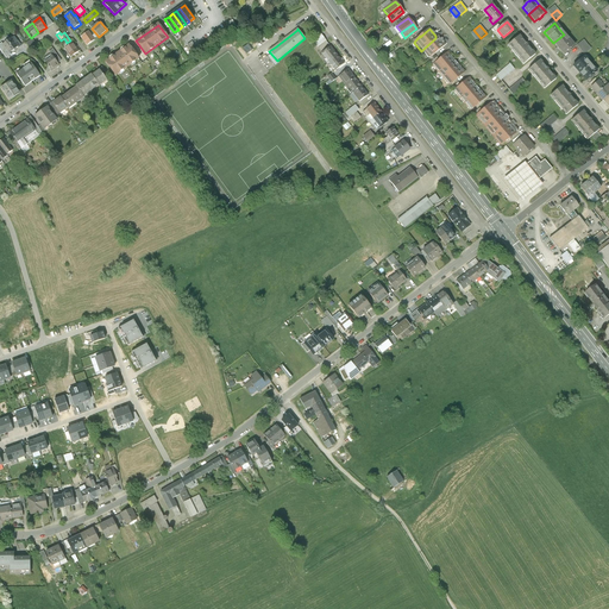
[(88,32),(81,37),(83,39),(82,39),(82,42),(85,41),(87,45),(94,41),(88,32)]
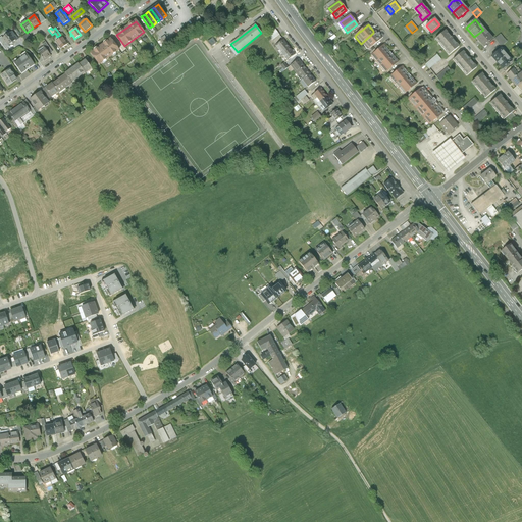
[(279,35),(275,30),(267,36),(271,41),(279,35)]
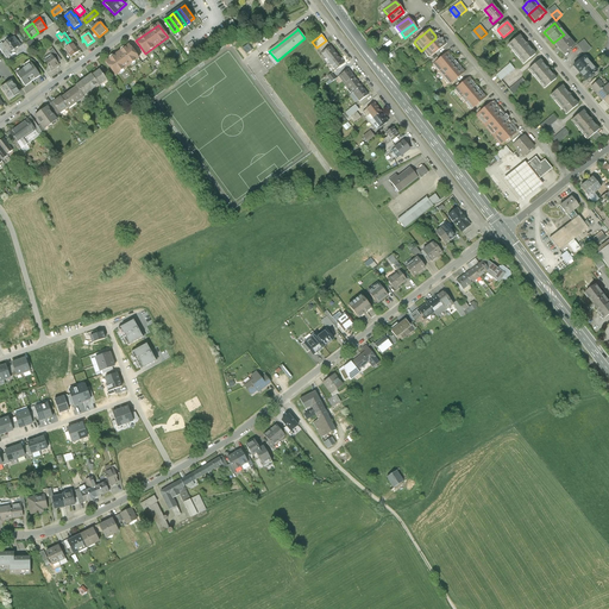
[(575,46),(564,35),(553,43),(564,56),(575,46)]
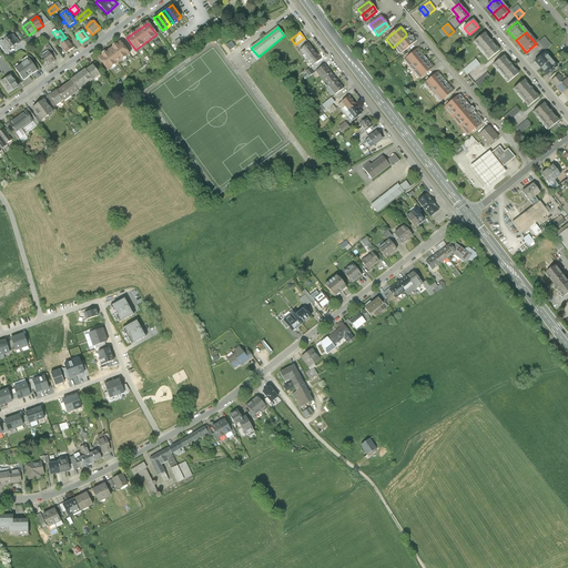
[(498,51),(484,33),(473,42),(488,60),(498,51)]
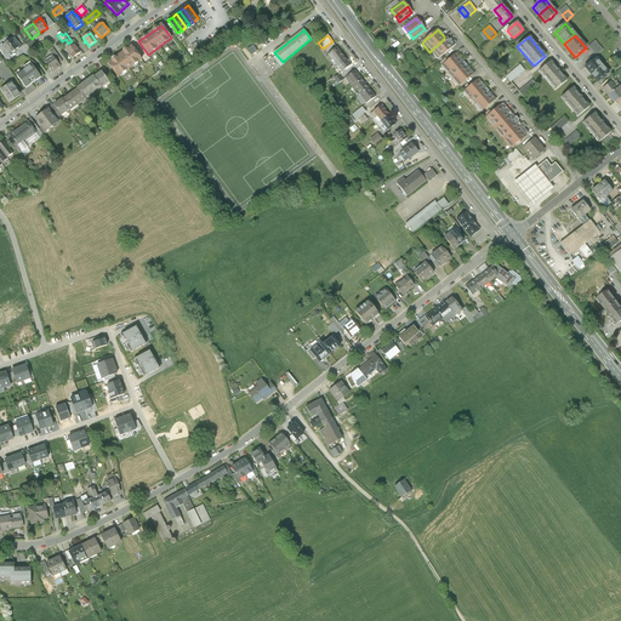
[(3,46),(9,55),(10,55),(18,47),(16,44),(12,39),(3,46)]
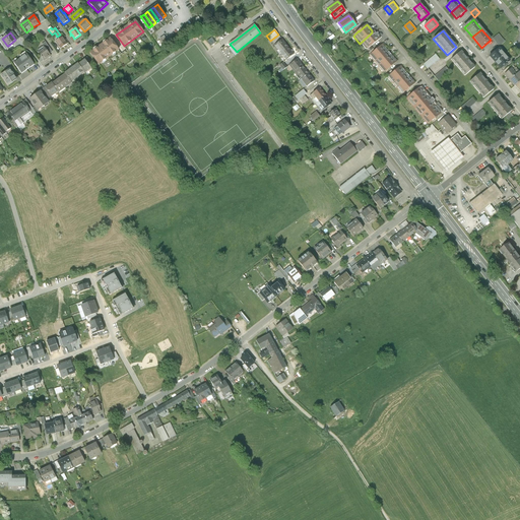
[(374,34),(372,33),(361,43),(367,50),(368,49),(381,39),(375,33),(374,34)]
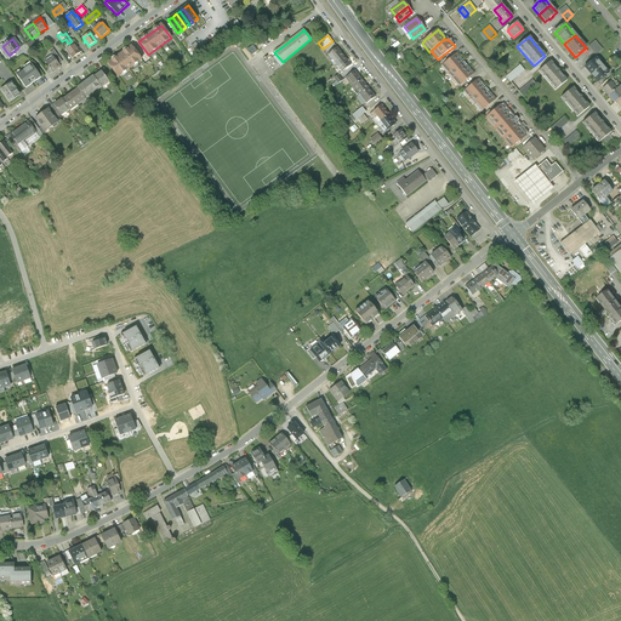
[(33,40),(27,44),(30,50),(36,46),(33,40)]
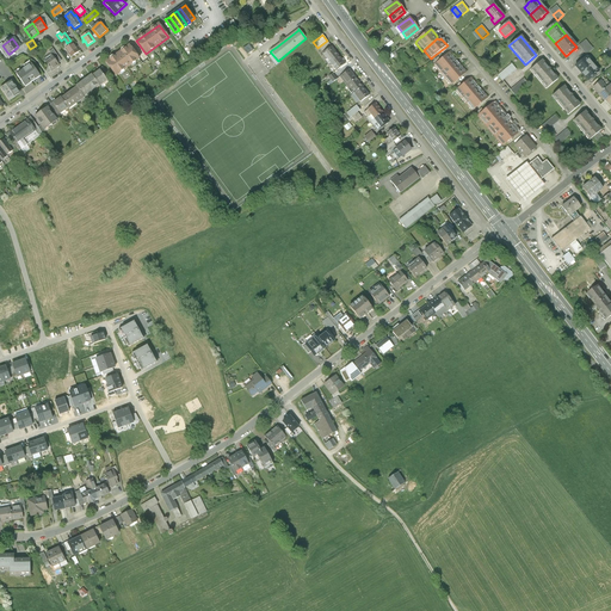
[(590,47),(586,42),(580,47),(584,51),(590,47)]
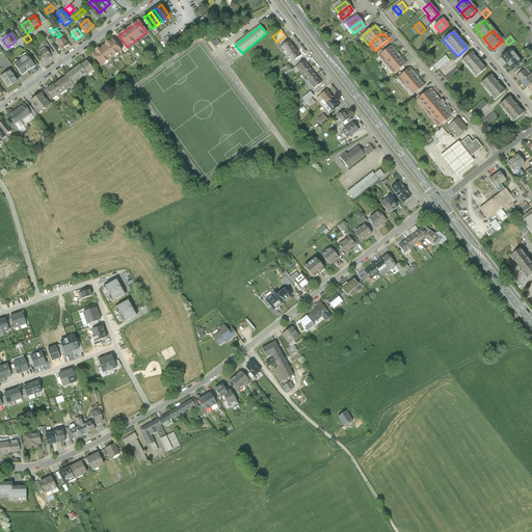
[(2,40),(1,37),(0,38),(0,43),(5,51),(9,48),(8,47),(7,47),(2,40)]
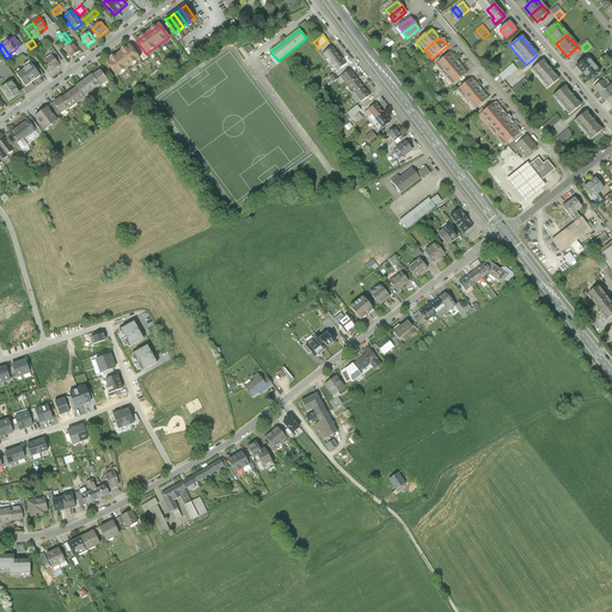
[(73,43),(66,48),(72,56),(79,53),(75,47),(77,47),(75,46),(74,46),(73,43)]
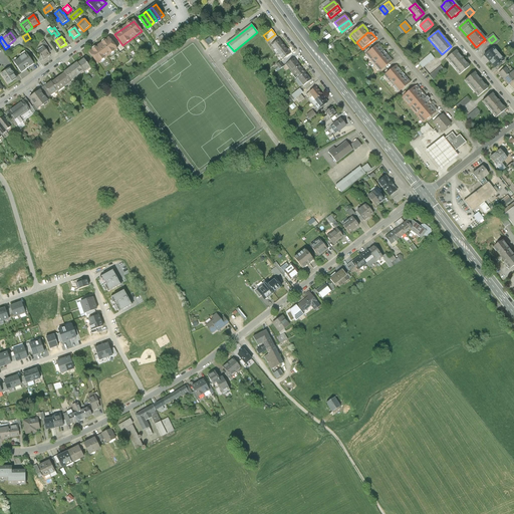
[(44,40),(46,43),(51,52),(54,49),(47,38),(44,40)]
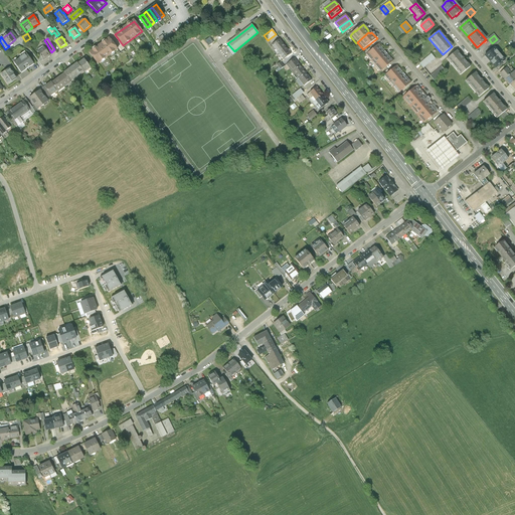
[(109,39),(90,52),(98,63),(117,49),(109,39)]
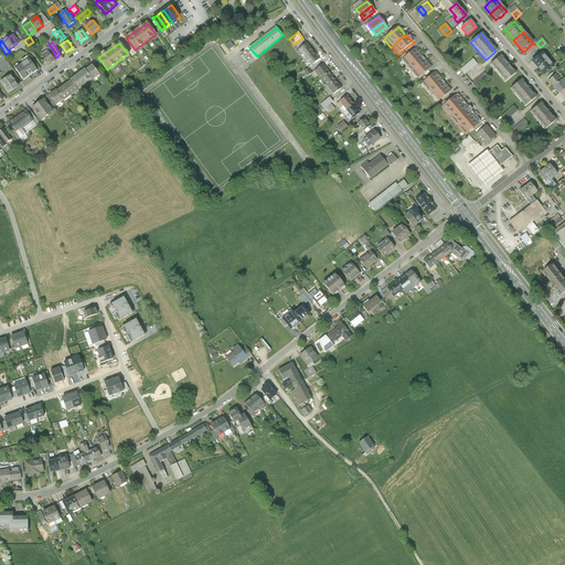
[(307,43),(298,50),(302,55),(301,56),(304,60),(312,52),(307,43)]
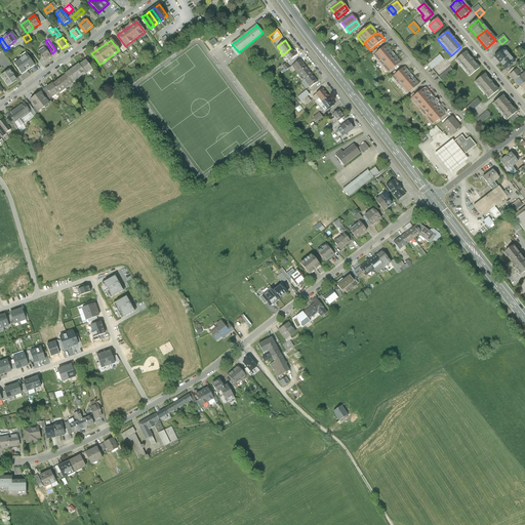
[(391,50),(387,45),(380,50),(378,52),(374,55),(374,56),(374,57),(376,61),(378,63),(382,68),(385,70),(387,73),(388,72),(389,73),(395,68),(401,63),(397,58),(396,58),(394,55),(395,55),(394,54),(393,53),(392,53),(390,51),(391,50)]
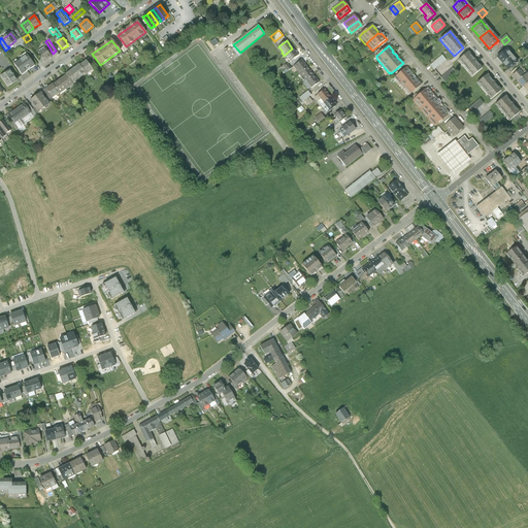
[(45,48),(38,54),(44,62),(52,57),(45,48)]
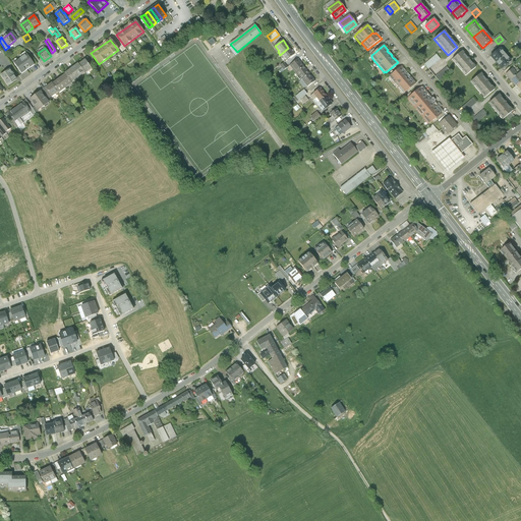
[(294,55),(288,48),(280,55),(282,57),(283,56),(287,61),(294,55)]
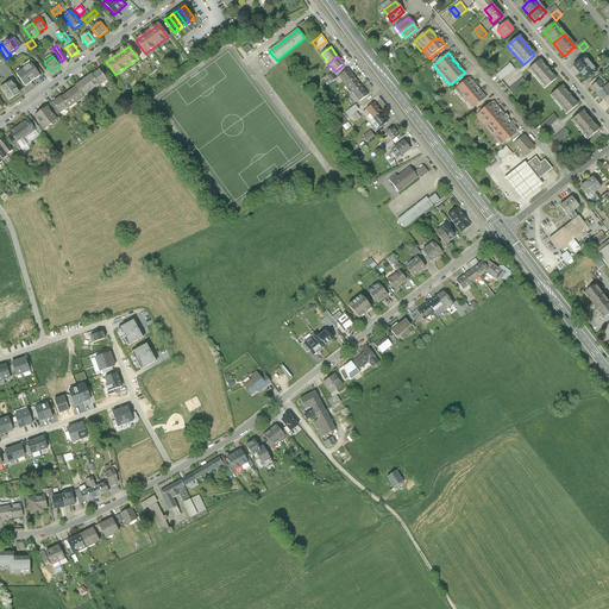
[(584,58),(581,61),(579,61),(576,63),(577,64),(573,67),(579,74),(590,64),(584,58)]
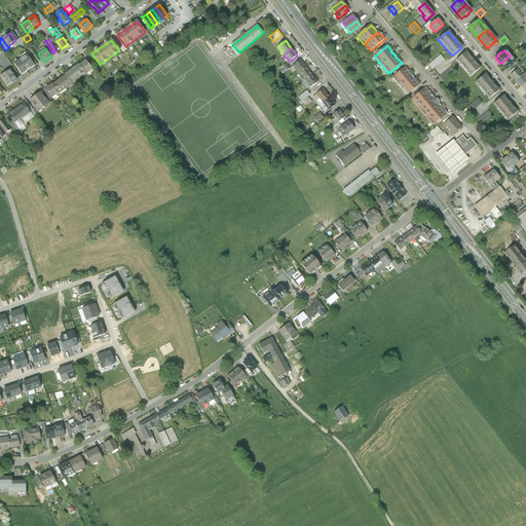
[(480,69),(465,52),(456,61),(470,77),(480,69)]
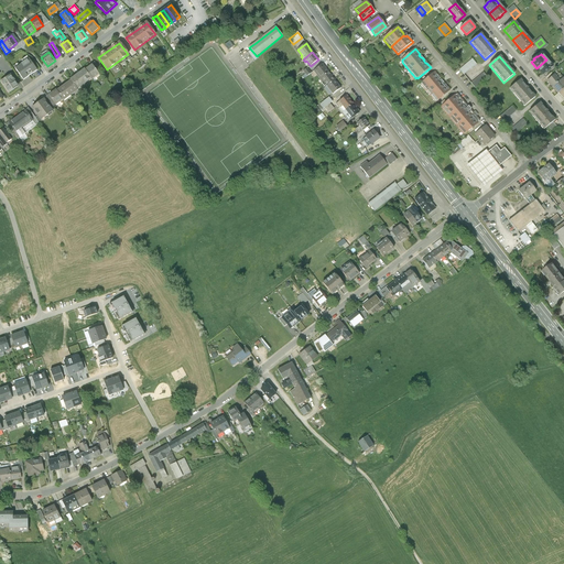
[(29,58),(15,68),(23,80),(38,71),(29,58)]
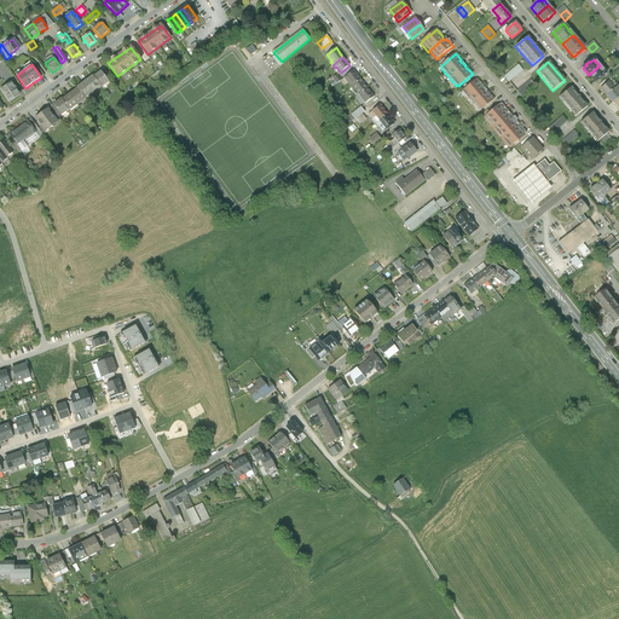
[(518,65),(504,76),(509,82),(522,70),(518,65)]
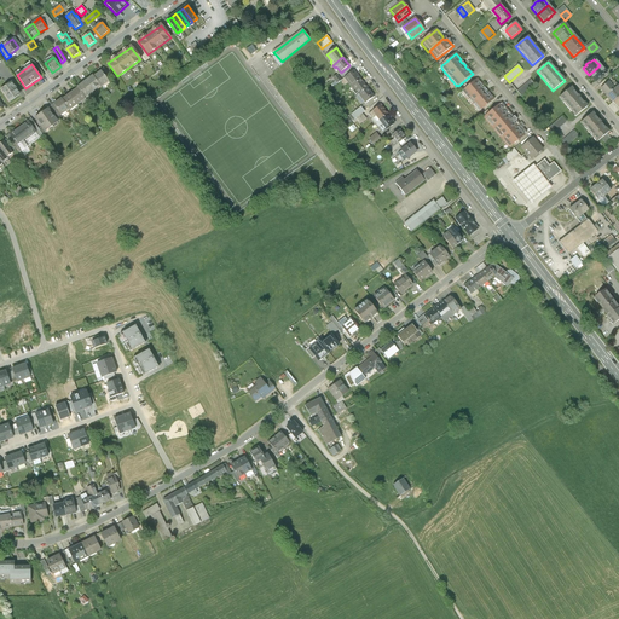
[(600,65),(589,75),(595,82),(599,80),(602,77),(602,76),(606,74),(600,65)]
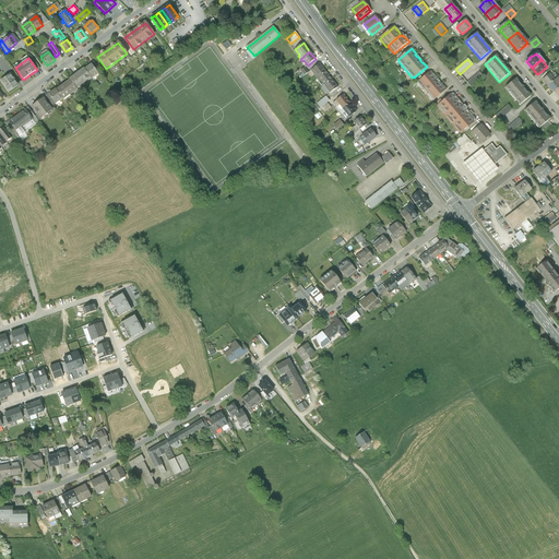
[(92,64),(84,70),(91,79),(92,79),(98,74),(96,70),(92,64)]
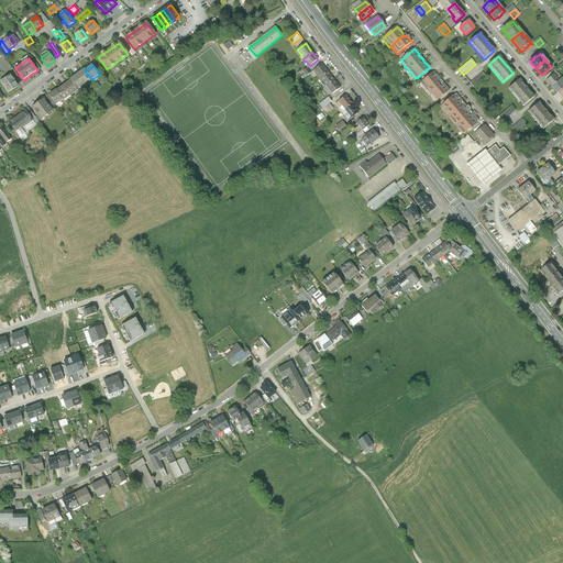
[(315,70),(320,79),(328,73),(322,65),(315,70)]
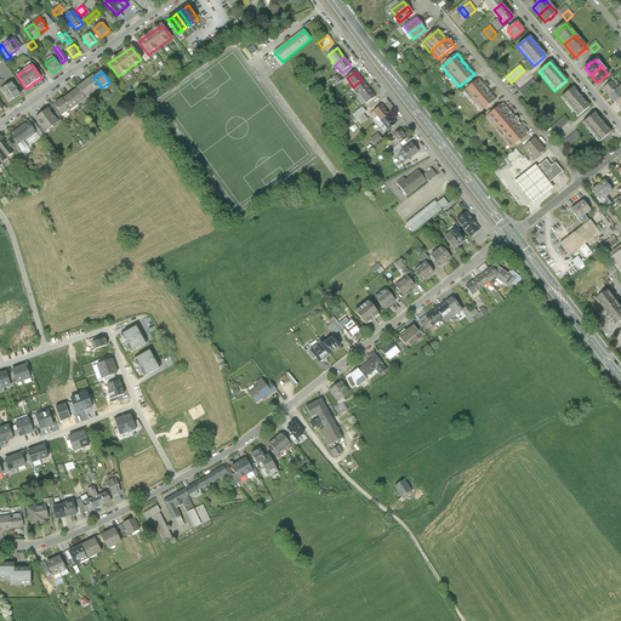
[(93,77),(85,83),(92,92),(101,87),(93,78),(93,77)]
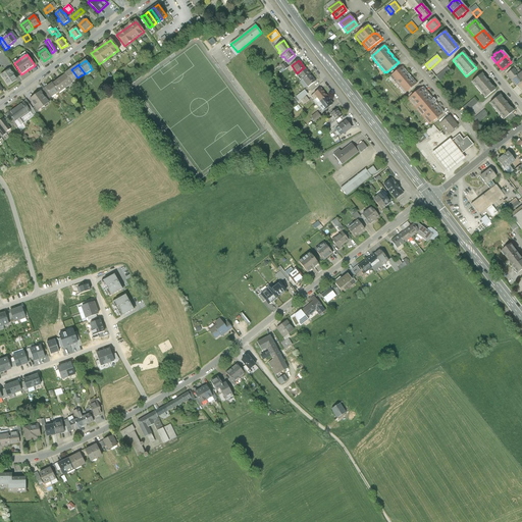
[(310,74),(304,67),(297,73),(299,75),(298,76),(301,82),(303,81),(310,74)]
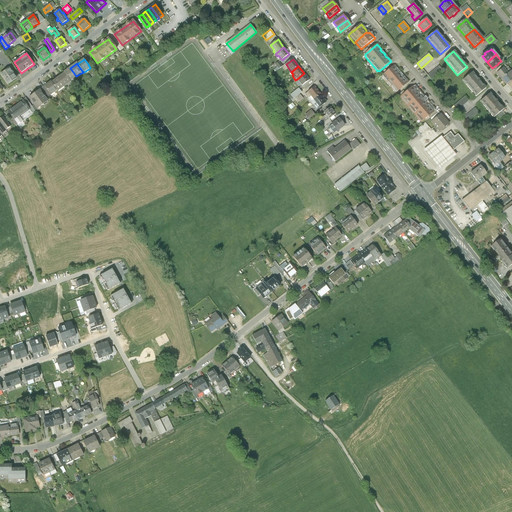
[(398,71),(395,66),(389,71),(387,72),(383,76),(384,77),(383,78),(385,80),(387,82),(391,87),(393,89),(395,92),(396,91),(397,92),(403,88),(409,83),(405,78),(404,78),(402,76),(403,76),(402,74),(401,73),(400,73),(398,71)]
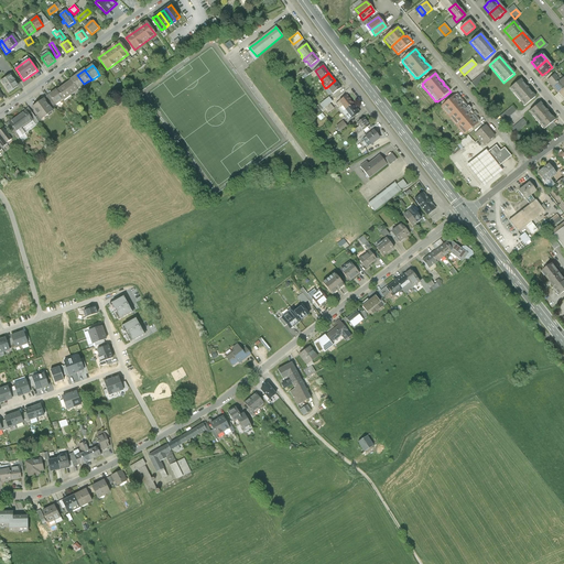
[(484,73),(470,84),(475,88),(487,78),(484,73)]
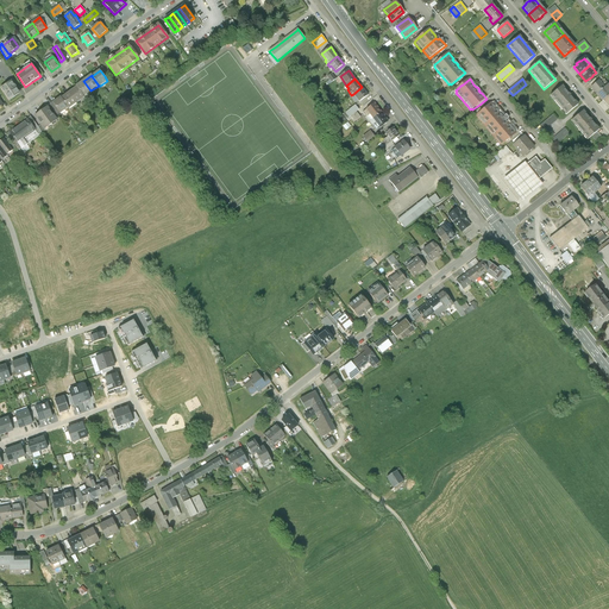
[(12,81),(1,89),(8,101),(19,93),(12,81)]
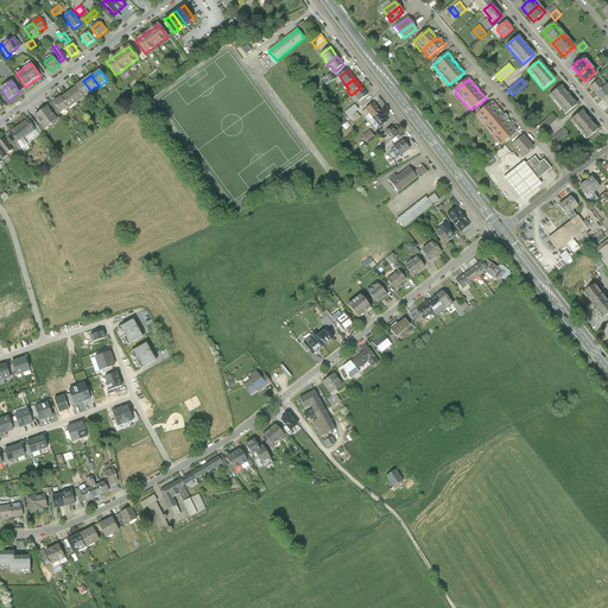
[(83,96),(90,90),(83,81),(76,87),(83,96)]
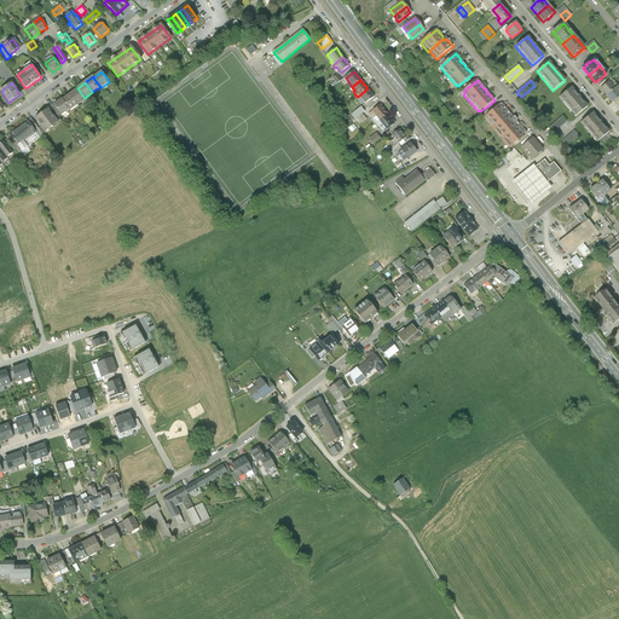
[(601,88),(600,90),(606,96),(617,87),(613,82),(609,85),(608,82),(607,84),(601,88)]
